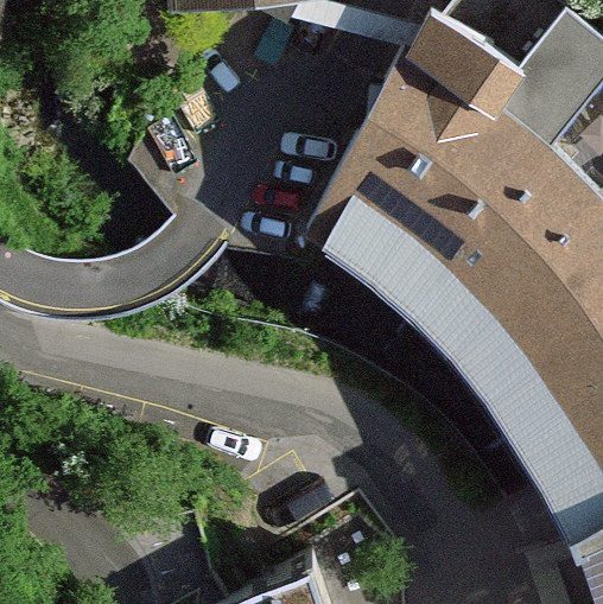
[(236,0),(254,0),(297,19),(302,0),(183,0),(184,6),(236,0)]
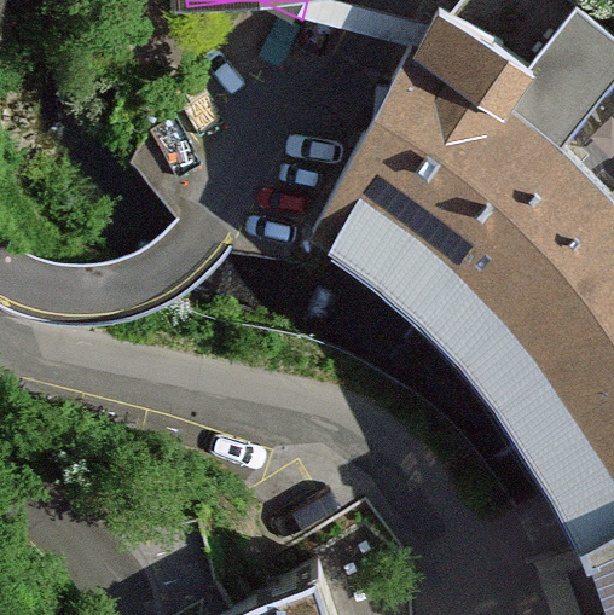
[(307,0),(302,19),(415,44),(436,24),(334,0),(307,0)]
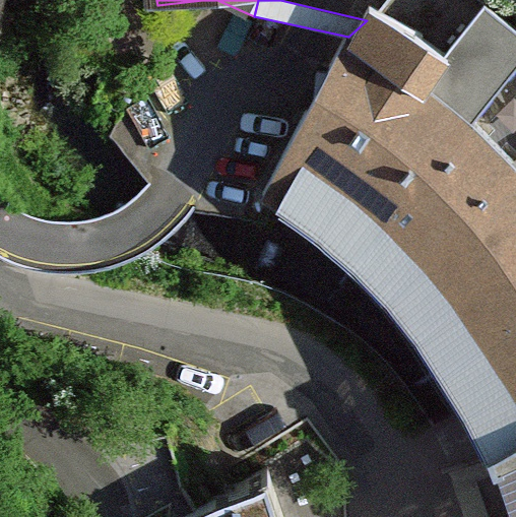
[(451,51),(420,94),(515,180),(515,46),(476,16),(451,51)]
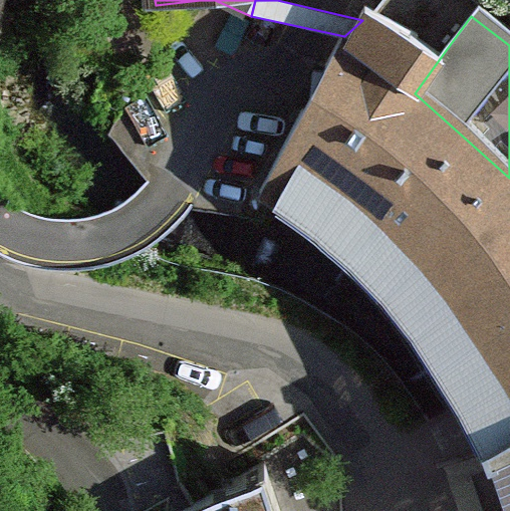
[(482,445),(509,432),(509,178),(415,93),(446,50),(362,20),(344,36),(246,210),(290,231),(333,263),(388,313),(443,388),(482,445)]
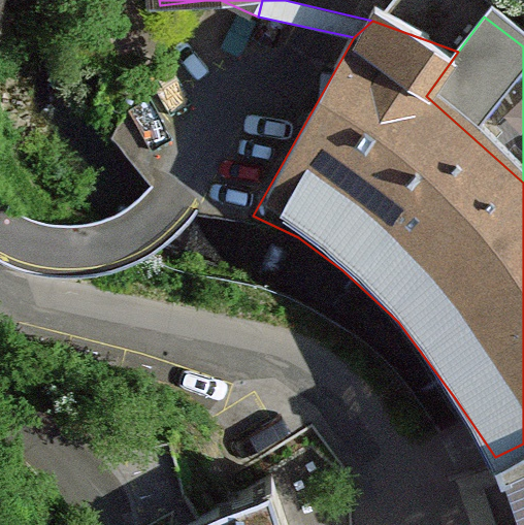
[(523,444),(495,457),(522,524),(523,524),(523,444)]
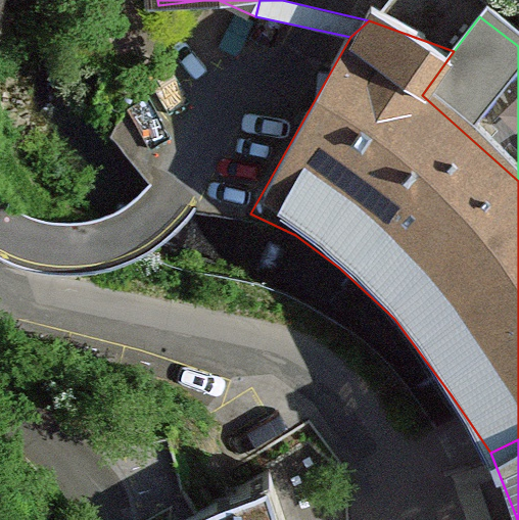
[(307,519),(269,468),(194,518),(194,519),(307,519)]
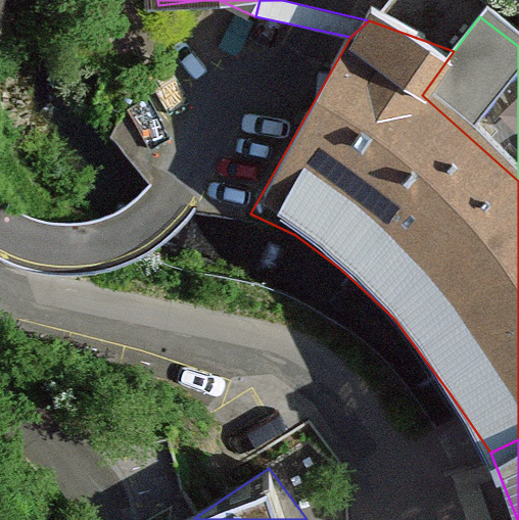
All buildings are outlined.
